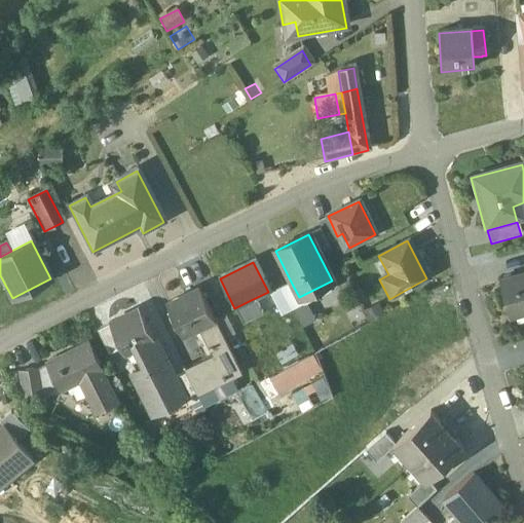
[(523,312),(523,273),(499,282),(510,316),(523,312)]
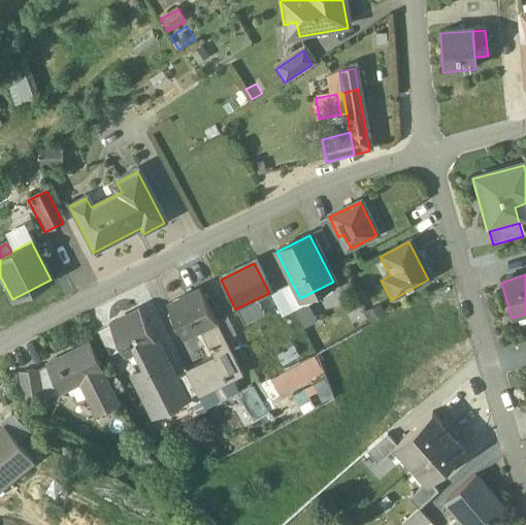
[(293,285),(282,290),(293,313),(304,307),(300,298),(293,285)]
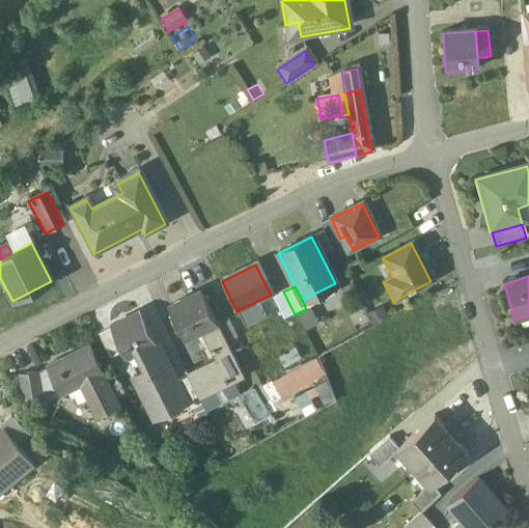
[(295,314),(283,292),(273,298),(283,320),(295,314)]
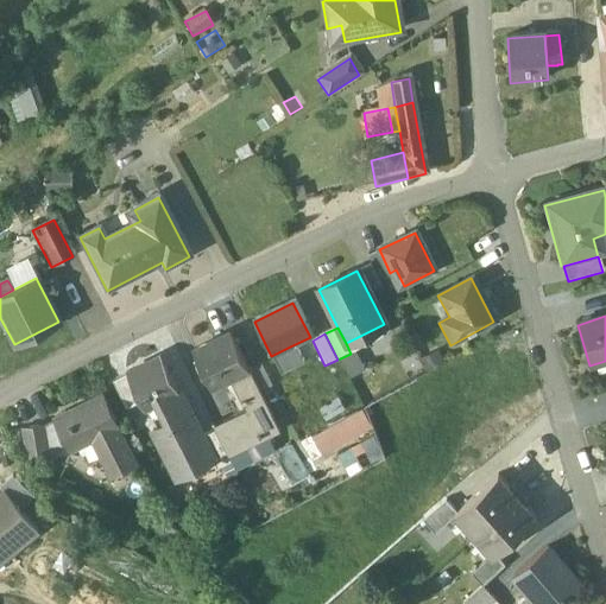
[(227,337),(212,344),(212,342),(193,351),(210,389),(212,389),(210,387),(228,379),(229,381),(246,373),(227,335),(226,335),(227,337)]
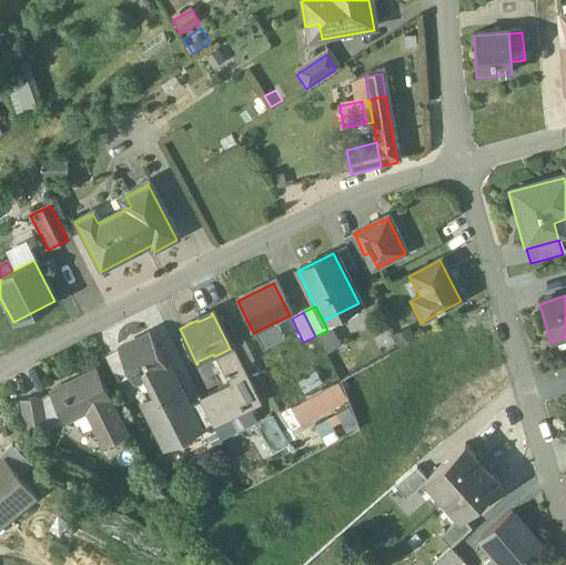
[(271,324),(255,332),(262,346),(278,338),(271,324)]
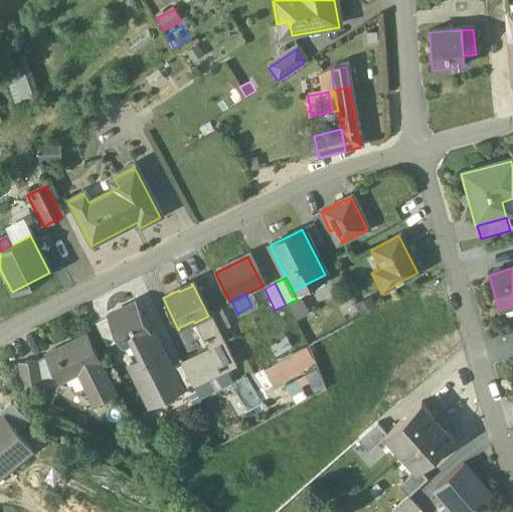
[(149,333),(134,303),(121,310),(122,312),(108,319),(107,317),(106,318),(117,342),(121,348),(123,347),(121,344),(134,337),(136,340),(149,333)]
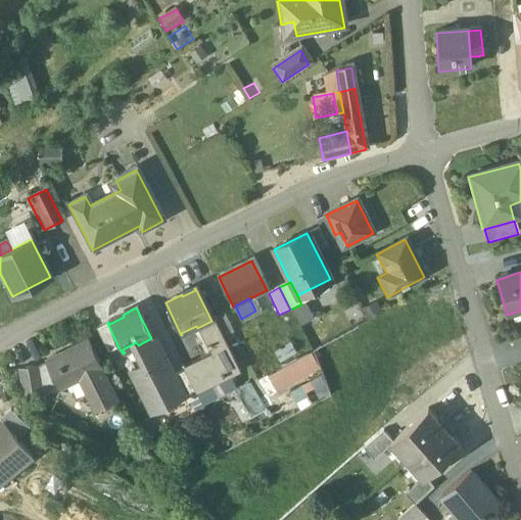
[(195,359),(208,384),(236,371),(211,321),(197,328),(209,351),(195,359)]
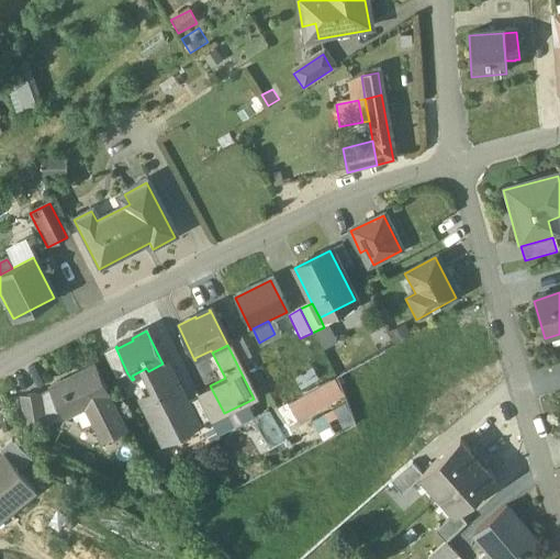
[(115,347),(102,354),(115,380),(127,373),(115,347)]
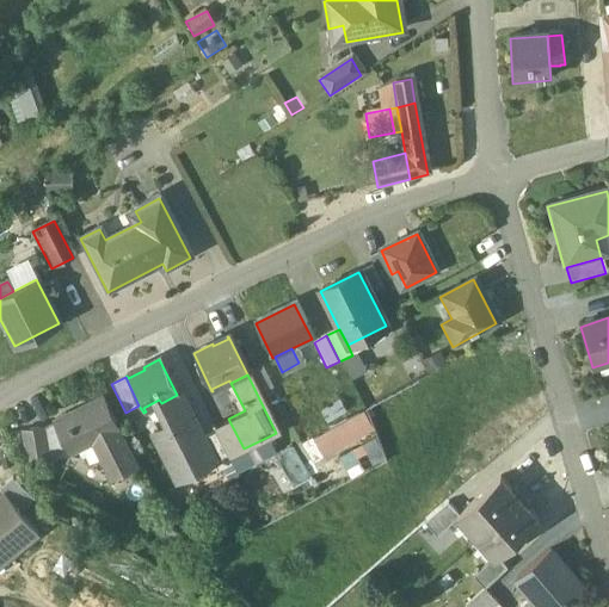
[(202,440),(178,394),(177,395),(161,403),(172,425),(152,435),(176,483),(213,464),(214,464),(202,440)]
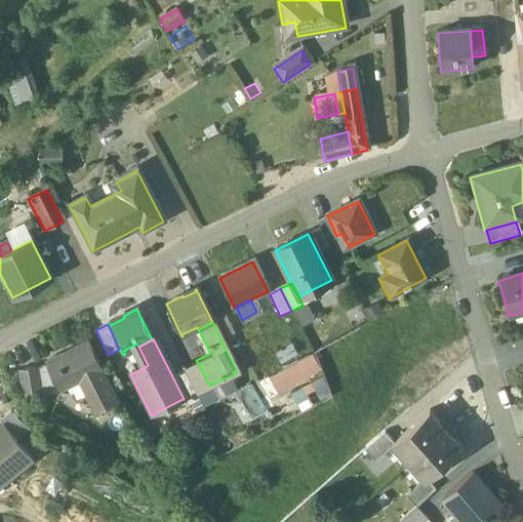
[(101,370),(87,344),(45,364),(58,391),(78,382),(94,413),(115,403),(98,371),(101,370)]
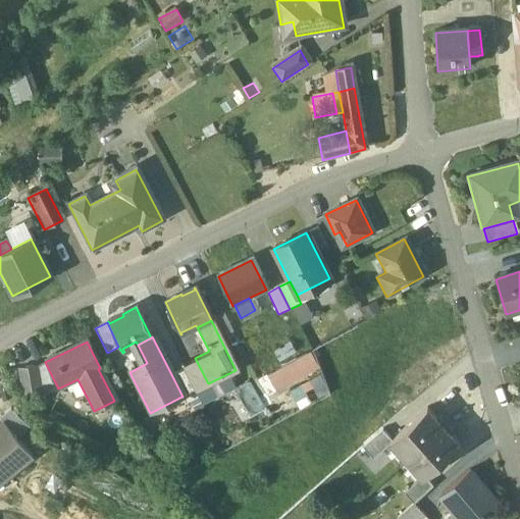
[(308,356),(267,378),(275,394),(316,370),(308,356)]
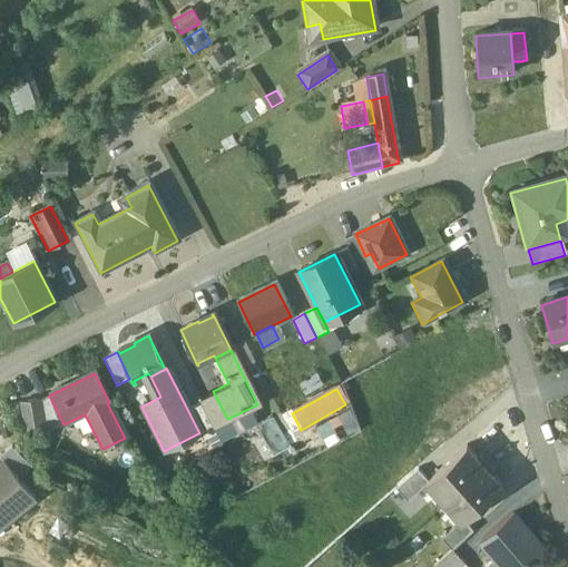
[(227,419),(213,391),(197,399),(201,404),(212,427),(227,419)]
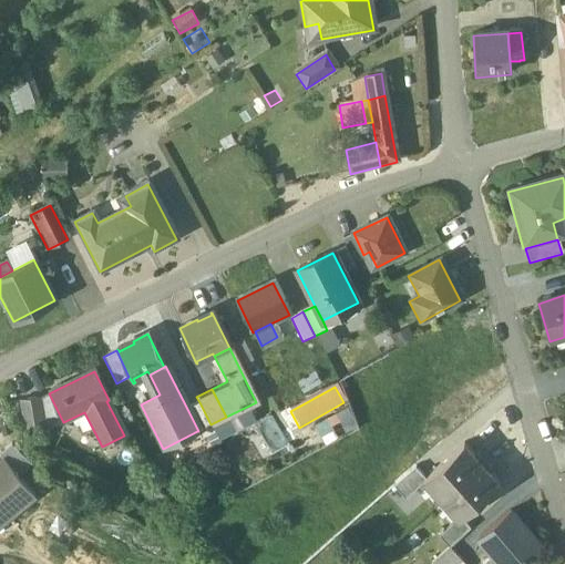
[(40,400),(21,402),(26,431),(44,428),(40,400)]
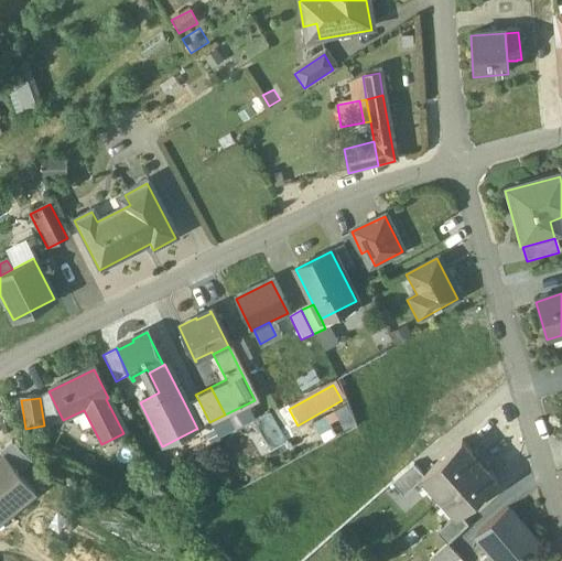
[(209,422),(198,400),(186,407),(197,429),(196,429),(200,437),(213,430),(209,422)]
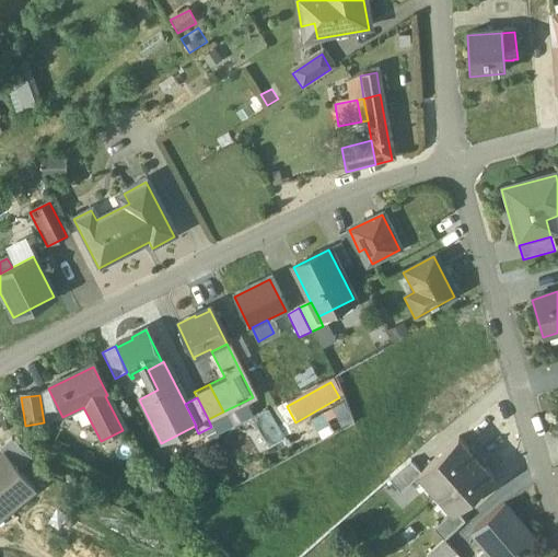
[(30,460),(10,440),(0,448),(0,452),(2,455),(3,455),(16,471),(30,460)]
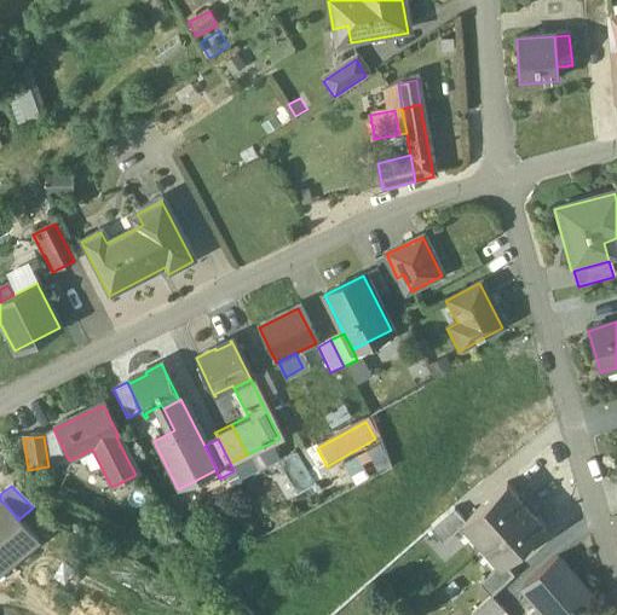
[(546,532),(506,487),(463,524),(461,527),(462,528),(500,569),(501,572),(503,569),(546,532)]
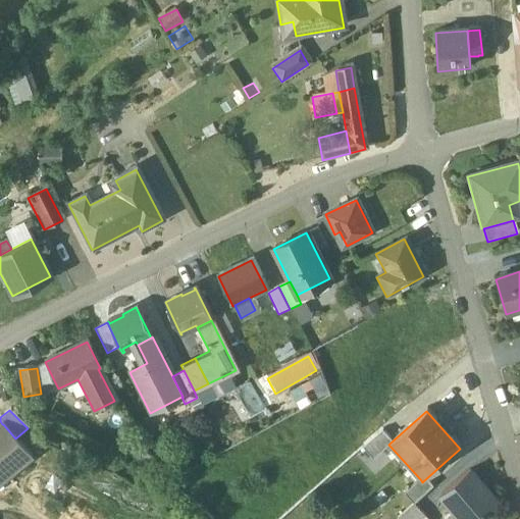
[(15,438),(3,424),(2,424),(2,425),(0,427),(0,481),(30,458),(30,459),(31,458),(15,438)]
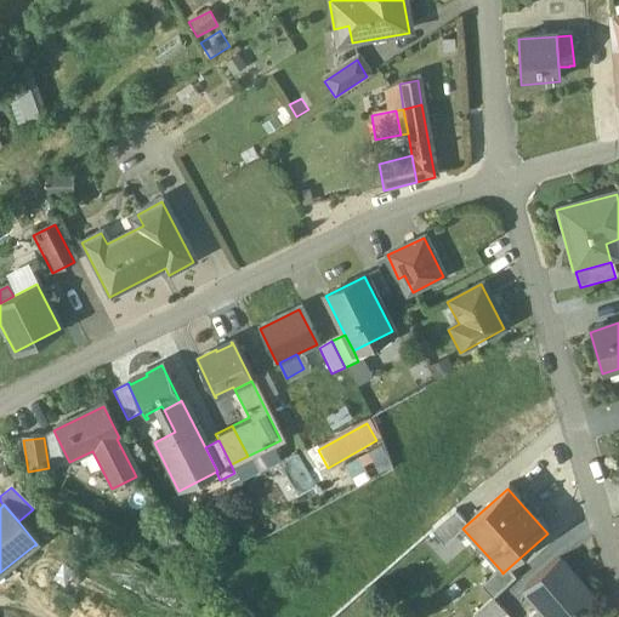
[(454,513),(430,535),(443,549),(464,530),(463,529),(465,526),(454,513)]
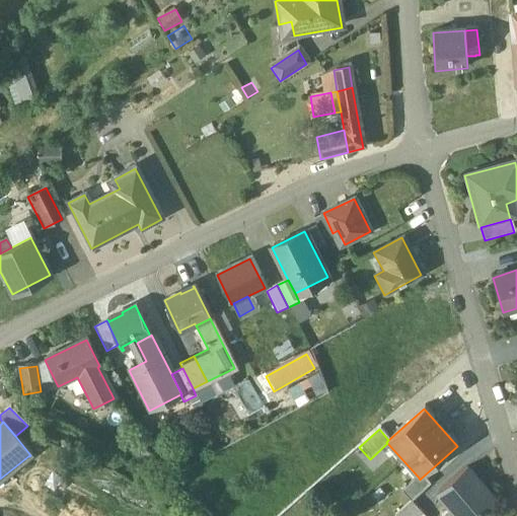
[(477,515),(493,503),(465,470),(437,495),(455,515),(477,515)]
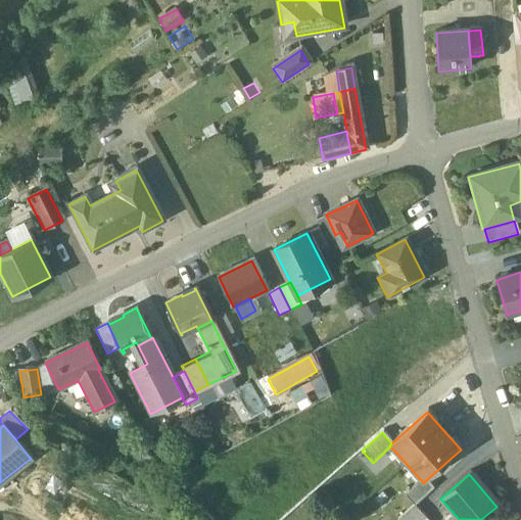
[(423,483),(422,481),(404,498),(413,507),(432,489),(425,481),(423,483)]
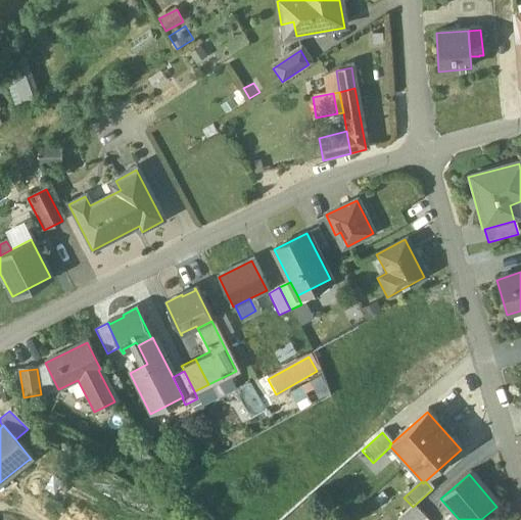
[(413,507),(399,519),(423,519),(424,518),(413,507)]
